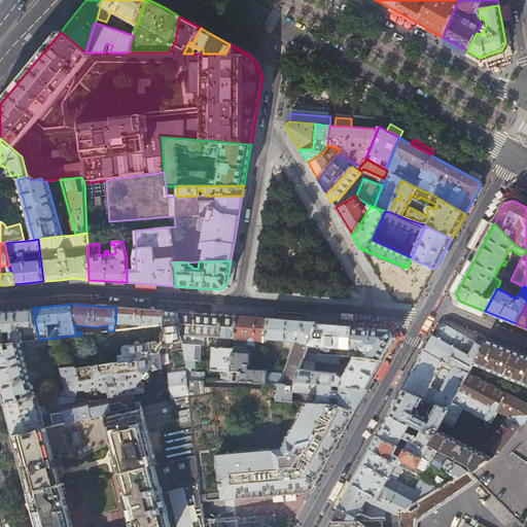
[(145,310),(116,307),(115,324),(127,323),(142,324),(142,322),(144,322),(144,321),(146,321),(147,326),(163,323),(164,311),(145,310)]
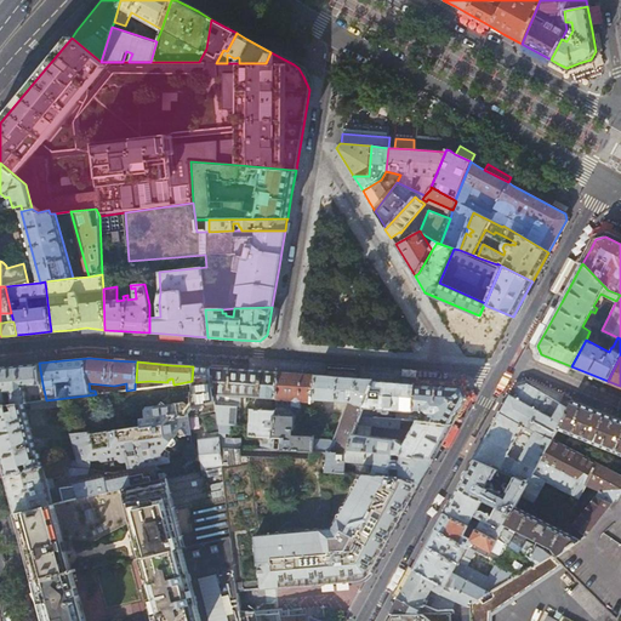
[(43,385),(39,363),(11,366),(0,366),(0,405),(28,403),(27,387),(43,385)]
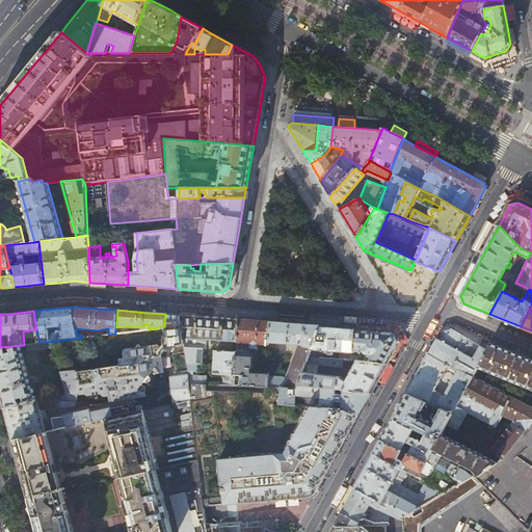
[(173,314),(165,314),(164,326),(166,335),(164,336),(164,338),(145,341),(145,345),(141,346),(138,343),(135,347),(126,348),(124,350),(125,357),(121,358),(121,366),(114,367),(113,366),(85,369),(84,371),(77,372),(77,369),(60,370),(68,401),(76,402),(77,402),(78,394),(81,395),(85,394),(87,396),(102,394),(103,395),(103,396),(104,396),(105,397),(106,397),(107,396),(108,397),(109,403),(145,396),(143,389),(144,388),(140,384),(151,371),(154,374),(156,373),(163,372),(161,356),(186,351),(181,315),(173,314)]
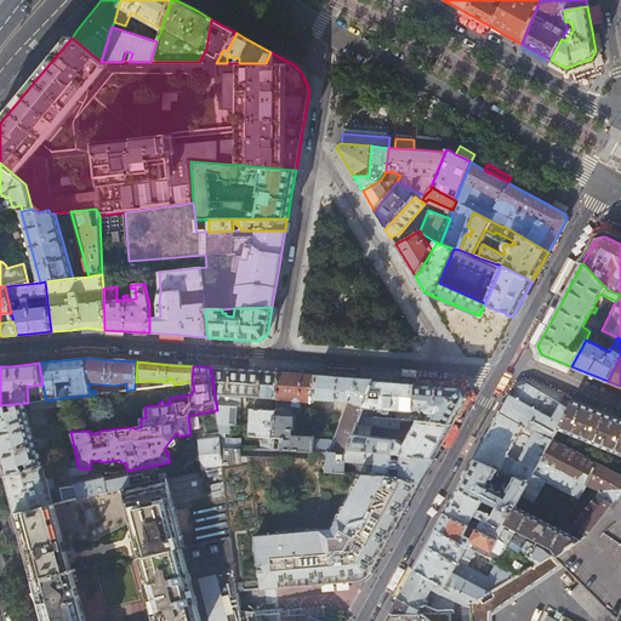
[(240,370),(211,368),(217,410),(220,439),(221,446),(240,448),(240,438),(239,438),(224,439),(223,434),(227,434),(228,425),(235,425),(237,408),(240,408),(240,403),(240,400),(240,397),(245,397),(255,398),(255,402),(258,402),(258,404),(269,405),(269,410),(277,410),(278,372),(240,370)]
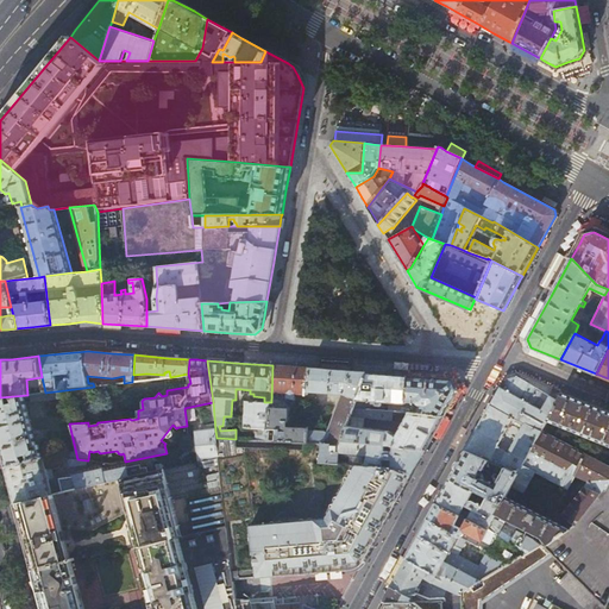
[(277,366),(272,365),(271,402),(270,407),(287,408),(288,401),(288,402),(289,403),(290,403),(292,403),(293,403),(294,402),(294,401),(295,393),(307,394),(308,393),(343,394),(357,400),(368,372),(343,371),(277,366)]
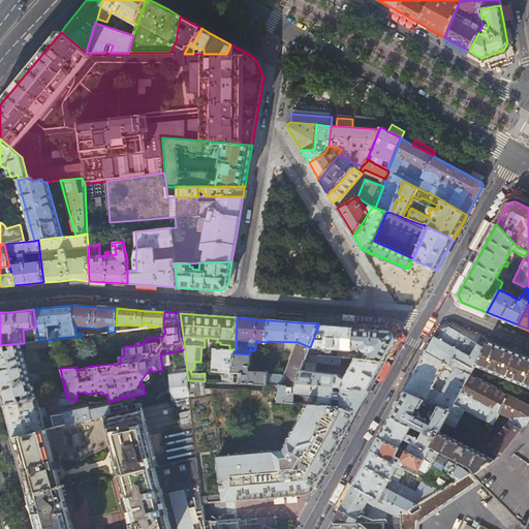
[(354,327),(319,323),(310,347),(307,354),(321,356),(322,348),(333,349),(333,352),(336,352),(336,355),(330,354),(330,356),(346,359),(347,359),(348,350),(351,350),(352,350),(352,349),(354,327)]
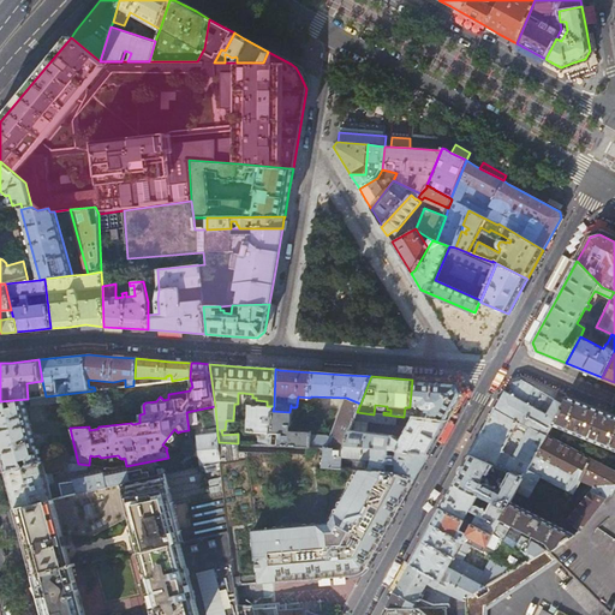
[(563,406),(569,396),(524,377),(520,378),(563,406)]
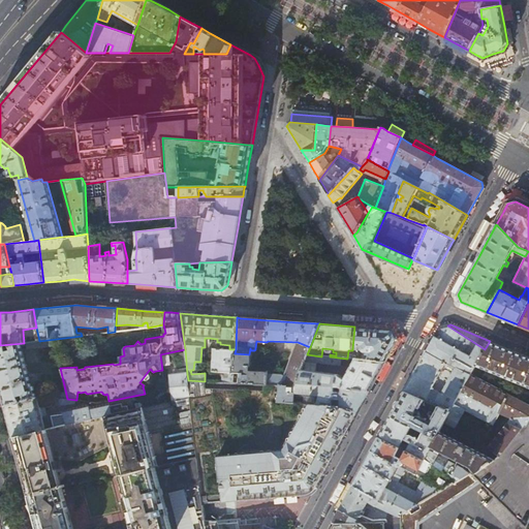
[(435,336),(427,351),(470,375),(471,374),(476,365),(485,349),(447,325),(440,327),(435,336)]
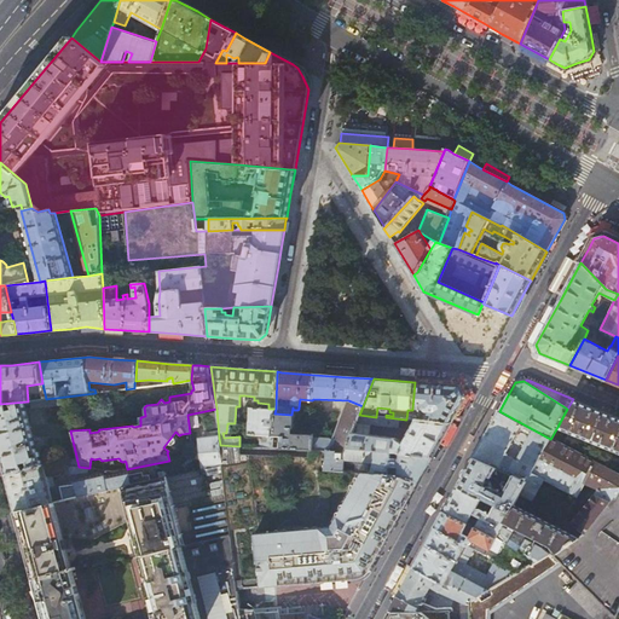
[(415,382),(412,409),(417,409),(416,416),(411,415),(411,410),(408,410),(406,420),(415,421),(451,423),(452,421),(466,395),(460,386),(415,382)]
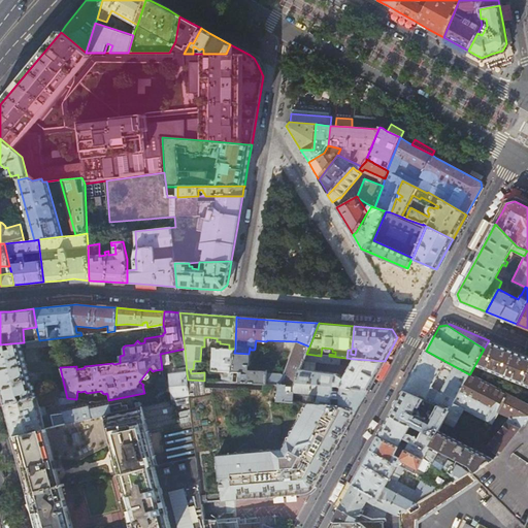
[(527,356),(489,340),(484,349),(475,364),(527,386),(527,356)]
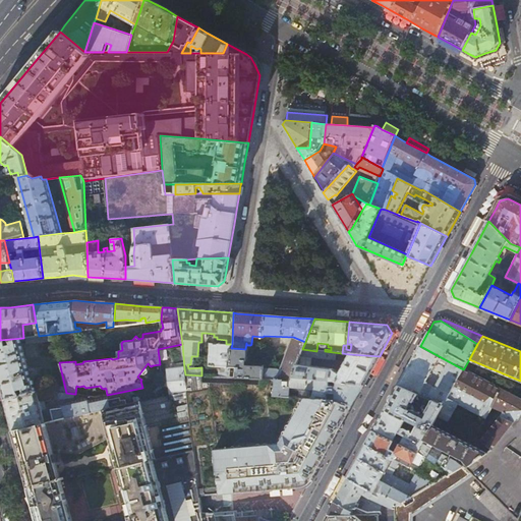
[(23,338),(0,340),(0,379),(3,390),(5,400),(37,392),(48,392),(46,384),(43,385),(41,378),(34,379),(34,381),(33,381),(22,341),(25,340),(25,337),(23,338)]
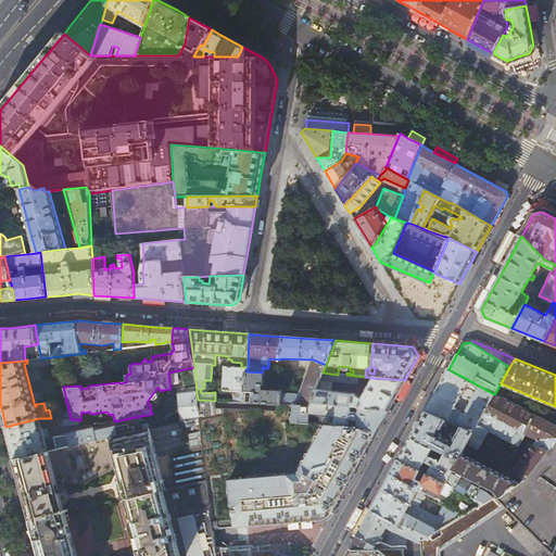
[(323,373),(326,365),(313,359),(299,396),(297,394),(283,394),(283,404),(293,405),(311,406),(312,403),(323,373)]
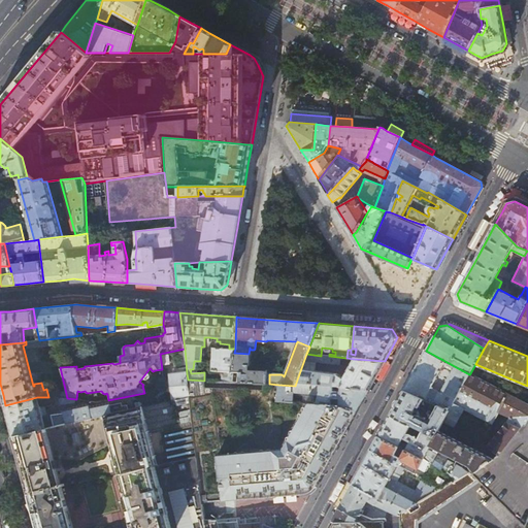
[(234,353),(235,349),(229,349),(213,348),(212,371),(218,371),(220,371),(222,371),(222,375),(221,382),(233,382),(233,377),(233,372),(234,353)]
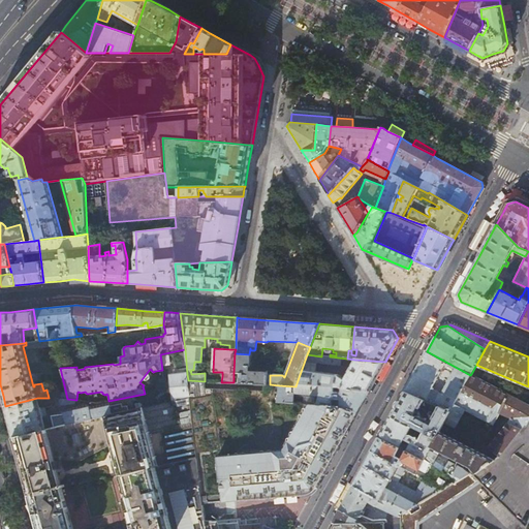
[(470,375),(427,351),(417,368),(404,392),(425,402),(438,408),(448,413),(470,375)]
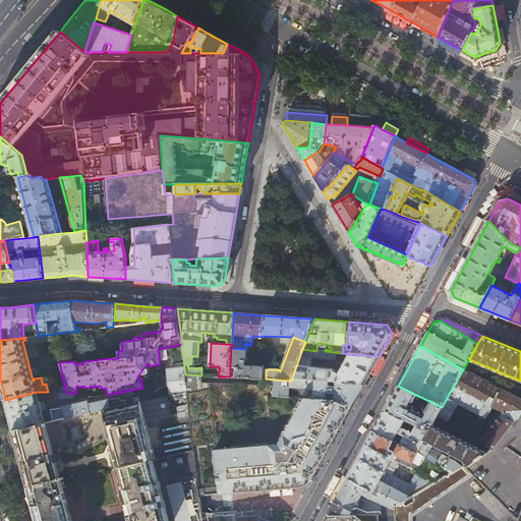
[(249,349),(245,349),(231,348),(230,367),(237,367),(236,378),(266,379),(266,369),(267,365),(247,364),(247,361),(248,361),(249,349)]
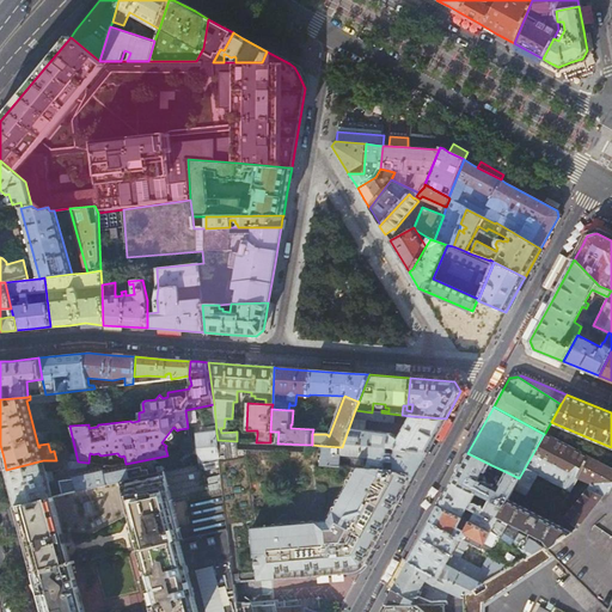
[(381,412),(372,412),(355,410),(343,444),(428,452),(434,439),(446,418),(410,416),(398,438),(391,434),(357,429),(359,421),(393,423),(393,417),(401,418),(401,415),(381,412)]
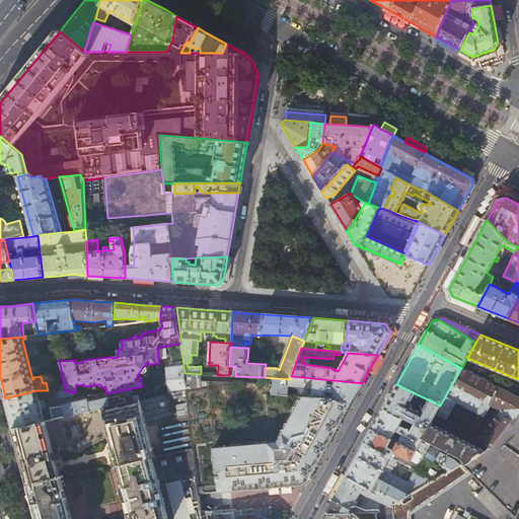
[(187,389),(184,373),(183,367),(168,368),(172,392),(187,389)]
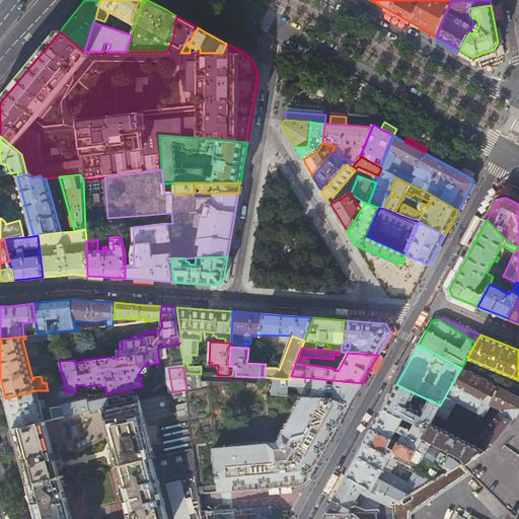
[(462,367),(461,368),(440,405),(436,414),(446,420),(456,401),(484,417),(490,404),(499,386),(462,367)]
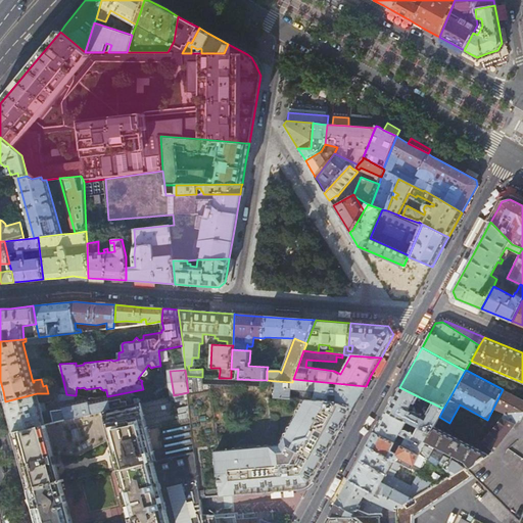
[(194,452),(200,497),(211,496),(221,495),(223,495),(232,494),(302,488),(307,485),(313,482),(338,435),(353,408),(338,401),(338,400),(305,398),(274,397),(276,381),(267,380),(237,379),(233,379),(231,378),(219,378),(202,377),(186,376),(188,392),(194,452)]
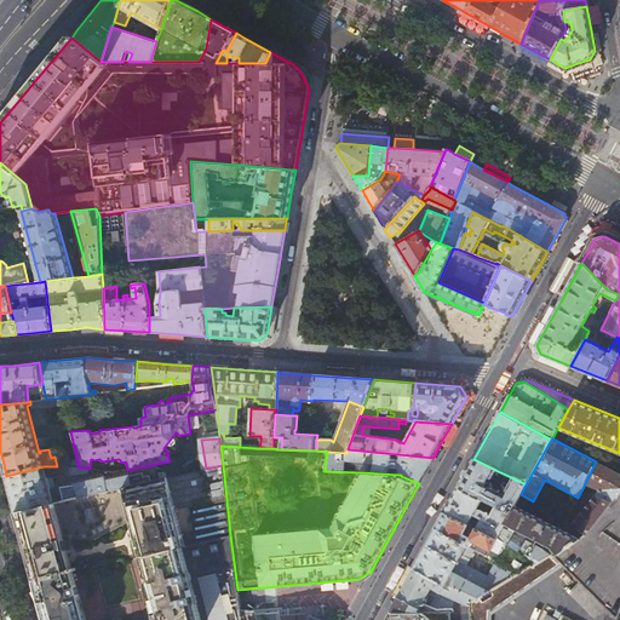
[(346,453),(327,452),(325,471),(362,472),(401,475),(401,476),(419,483),(426,470),(434,458),(348,449),(346,453)]
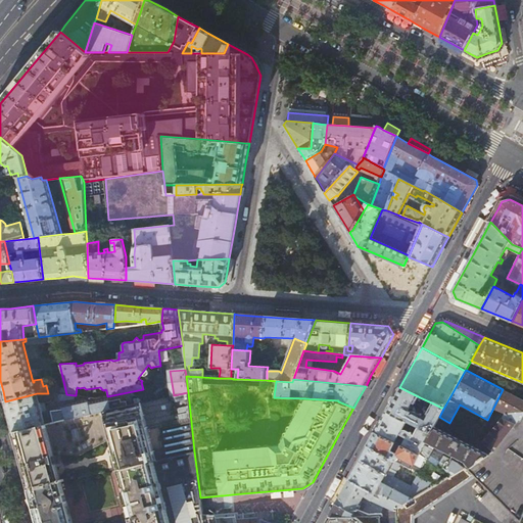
[(420,397),(399,387),(393,398),(387,411),(431,432),(434,426),(439,417),(443,409),(433,403),(425,418),(414,412),(413,413),(410,411),(414,405),(416,405),(420,397)]
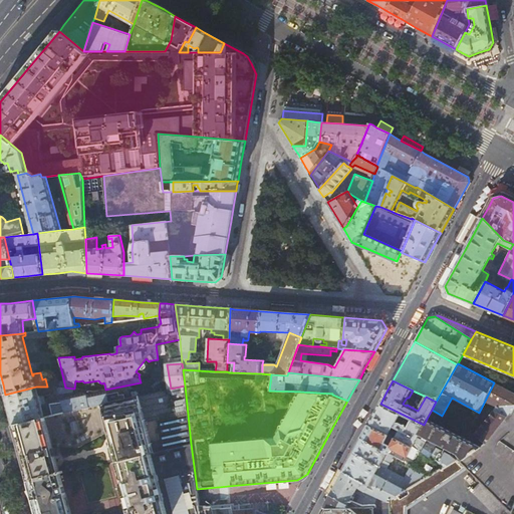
[(513,393),(494,382),(485,401),(497,407),(474,434),(485,443),(510,411),(512,412),(513,407),(513,393)]
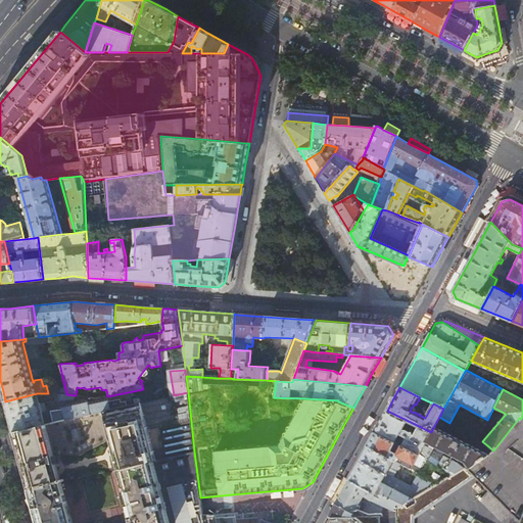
[(112,458),(115,470),(120,469),(152,461),(194,452),(188,392),(174,395),(128,406),(111,410),(66,420),(46,425),(54,456),(62,454),(80,455),(110,438),(115,457),(112,458)]
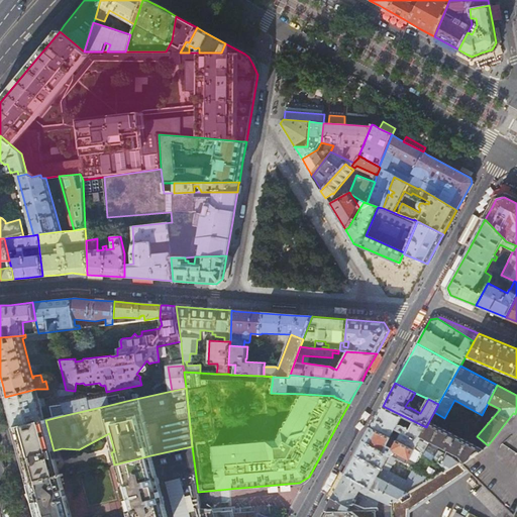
[(40,401),(36,389),(5,397),(10,413),(13,427),(45,420),(42,410),(40,401)]
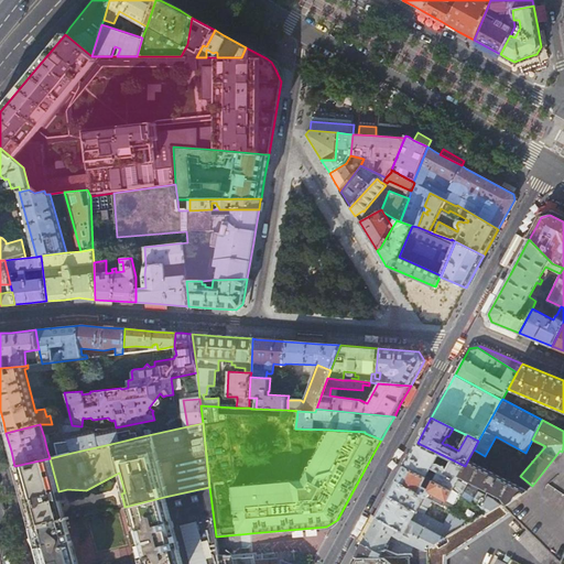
[(52,424),(40,424),(44,437),(50,436),(80,427),(80,426),(72,425),(52,424)]
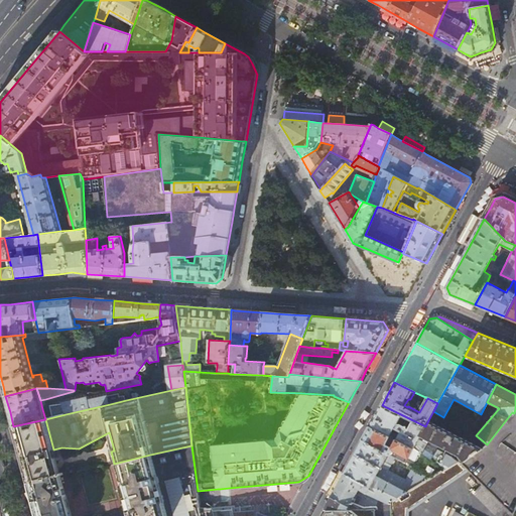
[(120,394),(108,396),(110,404),(126,400),(125,395),(120,396),(120,394)]
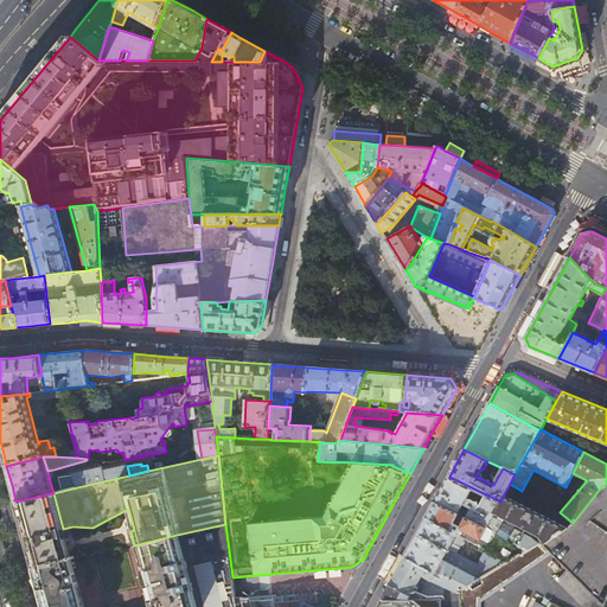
[(75,474),(77,487),(129,475),(127,466),(104,471),(101,468),(75,474)]
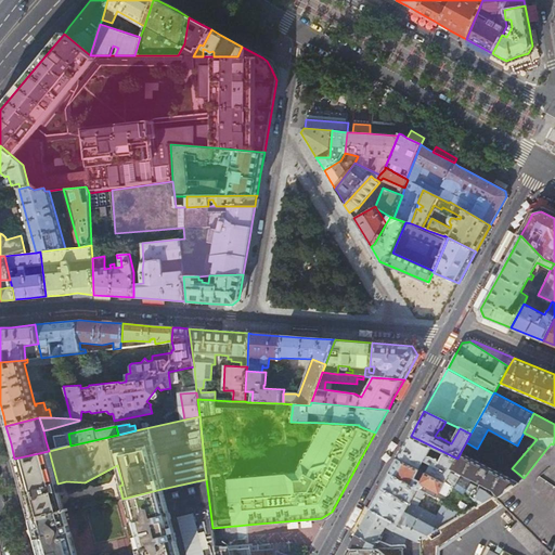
[(50,439),(46,440),(49,451),(71,446),(68,434),(50,439)]
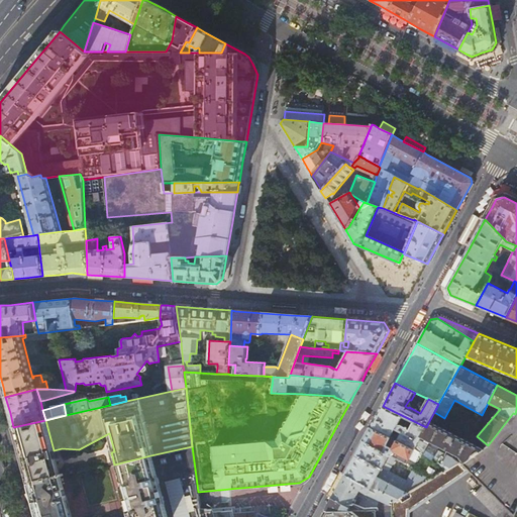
[(426,427),(383,406),(377,416),(371,427),(414,450),(420,439),(421,436),(426,427)]
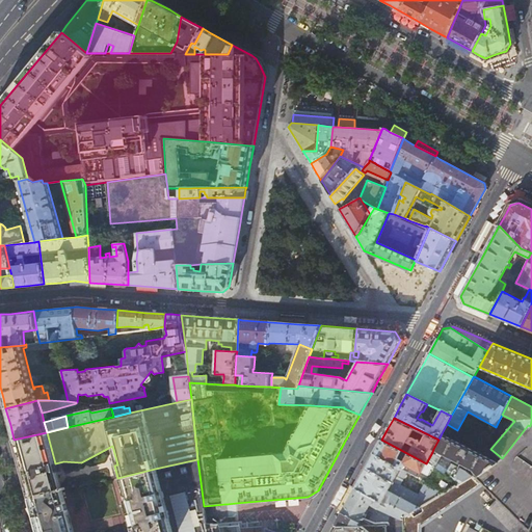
[(531,527),(531,421),(530,426),(528,425),(502,458),(497,462),(478,475),(472,469),(472,473),(474,475),(485,487),(496,498),(530,531),(531,527)]
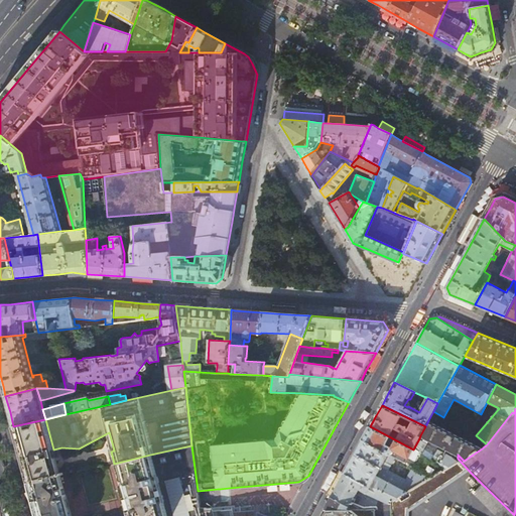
[(45,419),(13,426),(26,476),(28,483),(60,476),(53,449),(45,419)]
